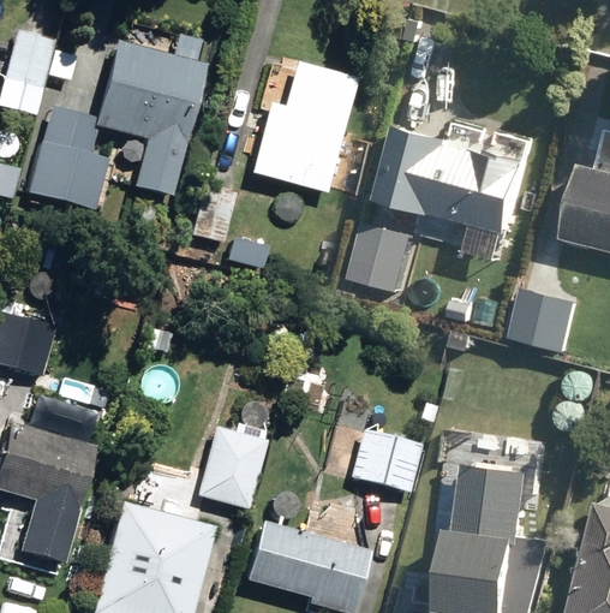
[(19,30),(0,99),(0,106),(36,117),(58,40),(19,30)]
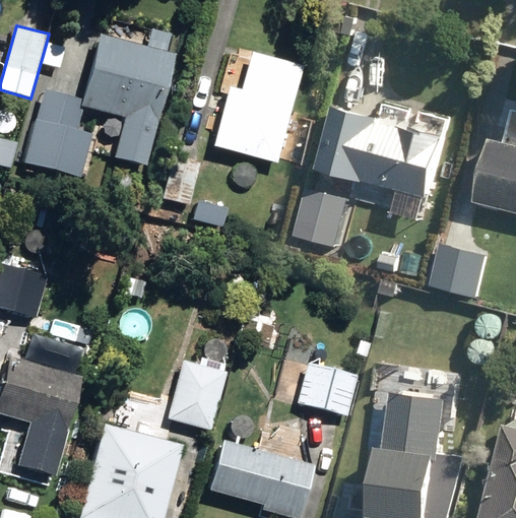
[(123,128),(122,130),(152,138),(175,54),(100,35),(81,106),(107,113),(104,123),(123,128)]
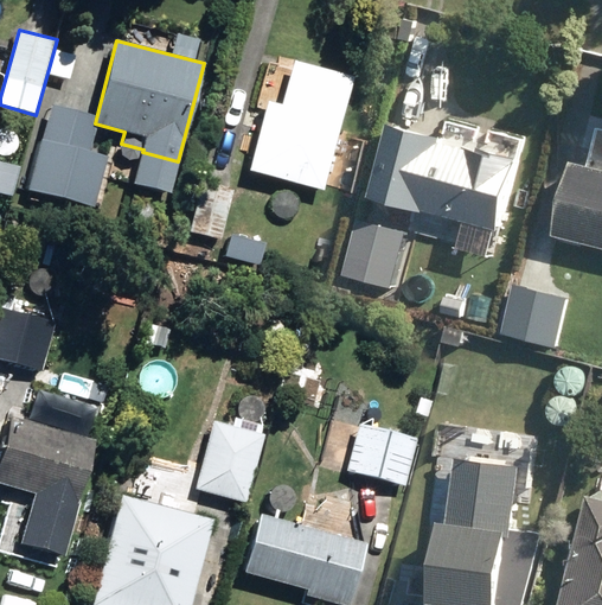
[(268,100),(249,170),(324,190),(354,76),(295,61),(283,104),(268,100)]
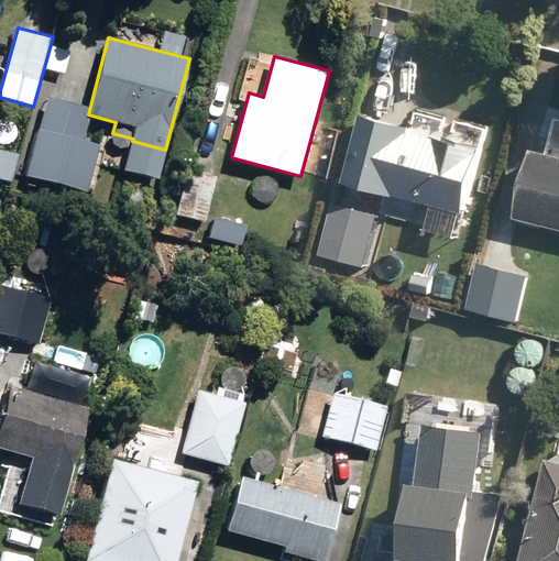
[(372,112),(355,179),(475,210),(493,142),(459,133),(458,138),(423,129),(424,125),(372,112)]
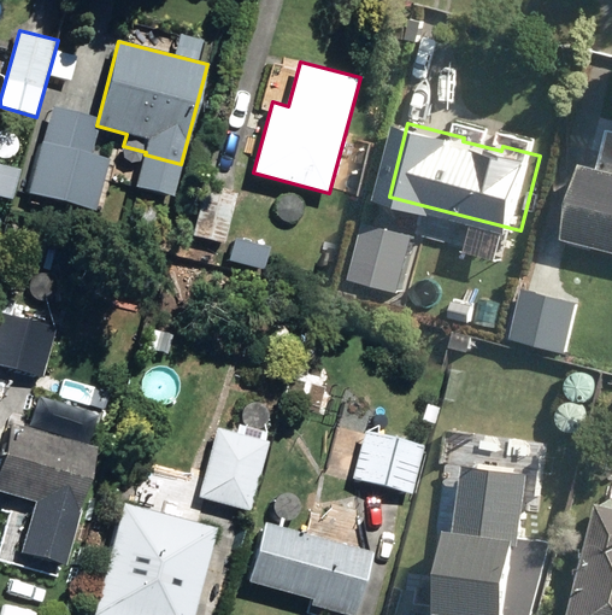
[(33,148),(21,195),(74,209),(86,163),(33,148)]
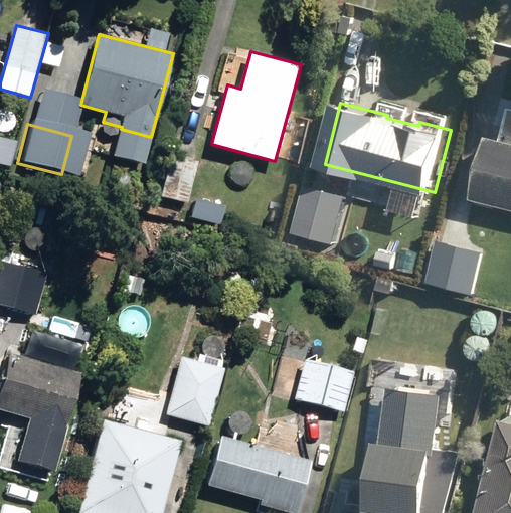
[(496,135),(481,198),(510,205),(510,129),(508,138),(496,135)]
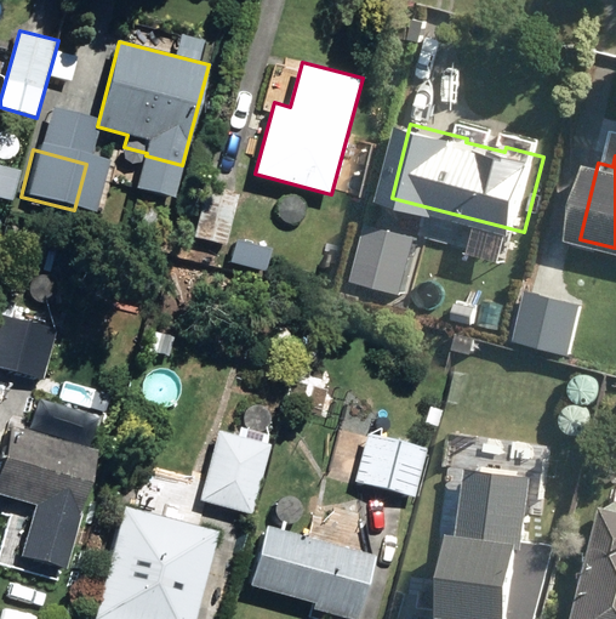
[(3,166),(0,177),(0,197),(13,202),(22,171),(3,166)]
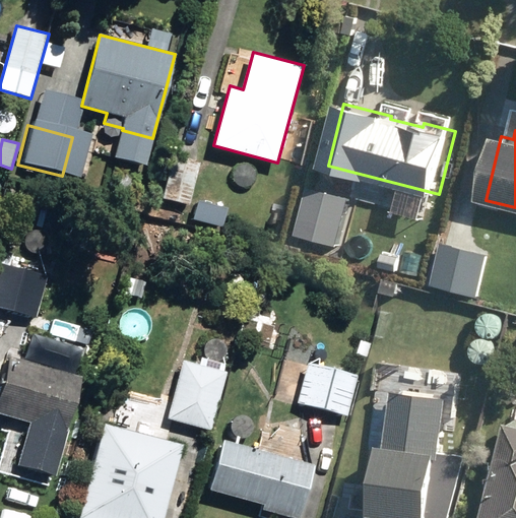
[(200,162),(174,155),(166,193),(192,199),(200,162)]
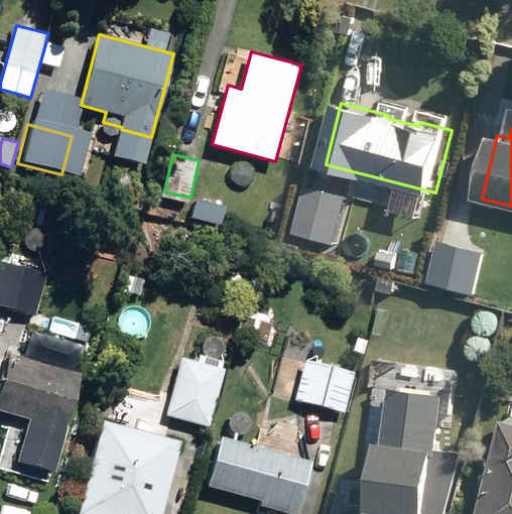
[(314,183),(301,231),(342,243),(356,196),(314,183)]
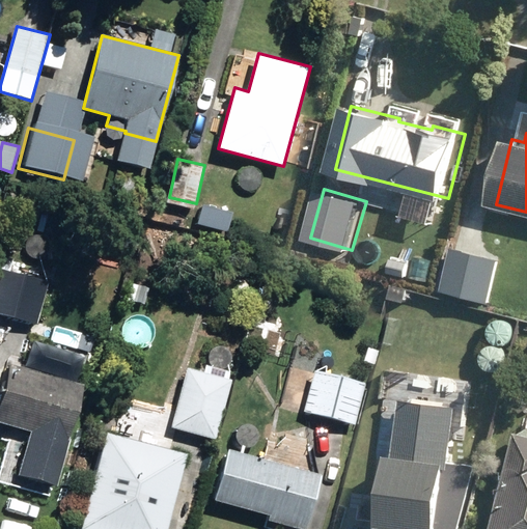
[(467,242),(461,266),(479,271),(486,247),(467,242)]
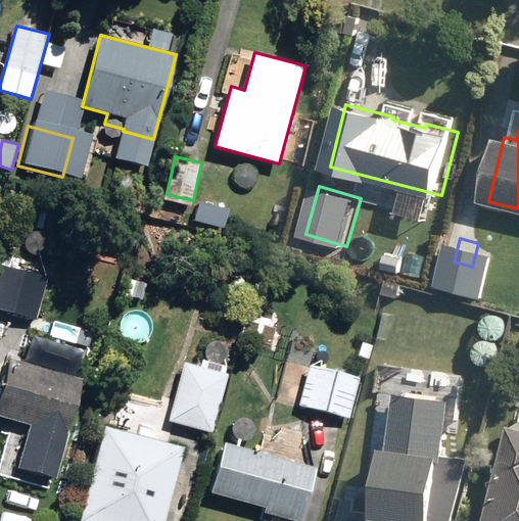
[(0,308),(38,319),(49,277),(32,273),(33,266),(18,262),(16,269),(0,264),(0,308)]
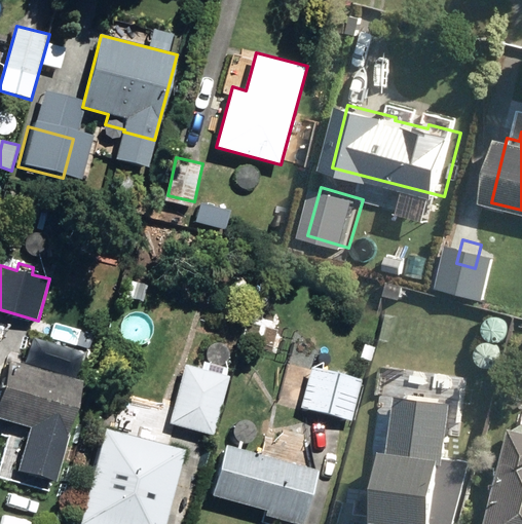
[(255,267),(252,277),(259,279),(262,270),(255,267)]
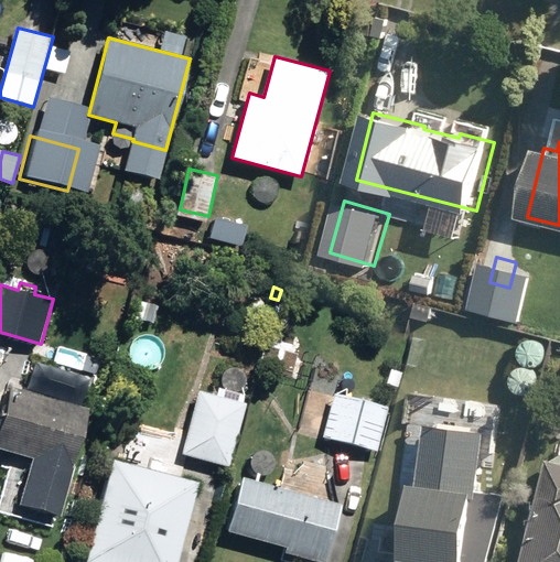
[(264,300),(259,315),(271,319),(277,303),(264,300)]
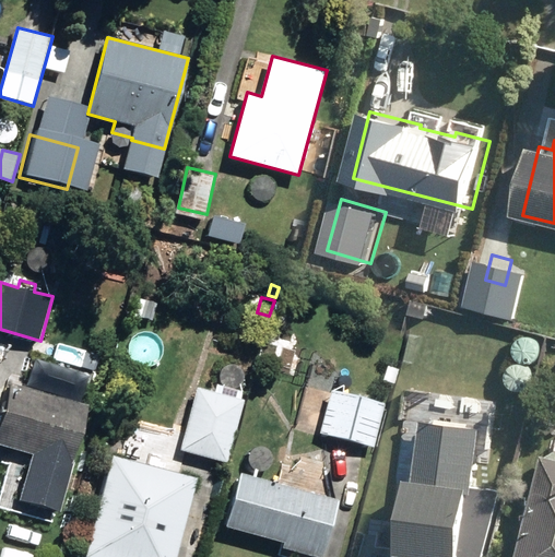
[(397,331),(393,346),(404,348),(406,333),(397,331)]
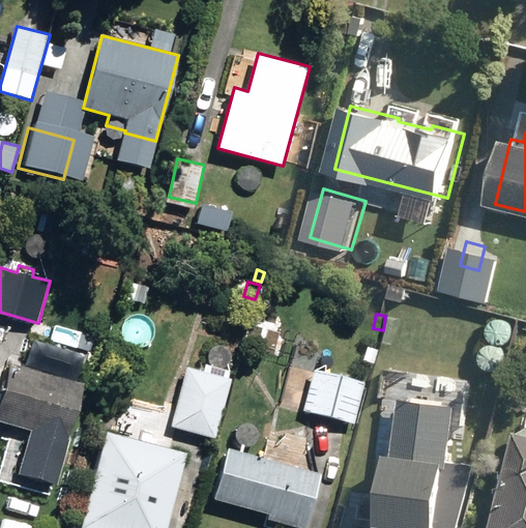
[(226,319),(224,332),(239,334),(241,321),(226,319)]
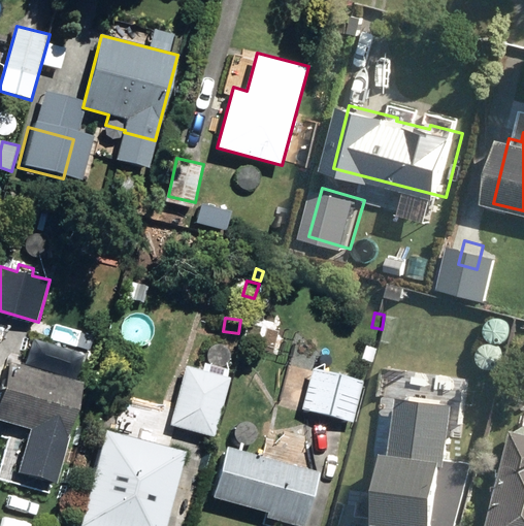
[(0,420),(32,429),(30,435),(66,445),(84,383),(9,362),(0,394),(0,420)]
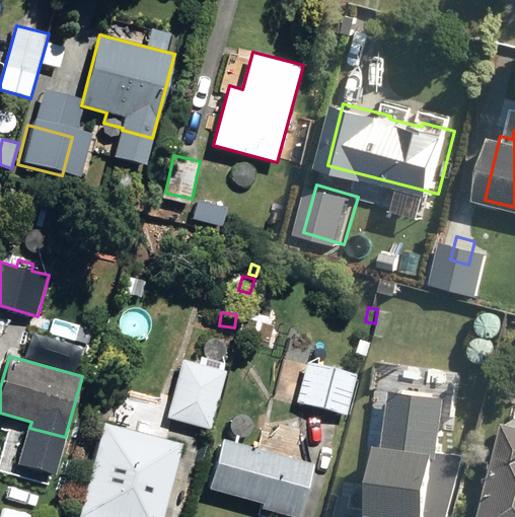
[(185,360),(169,418),(211,429),(226,371),(185,360)]
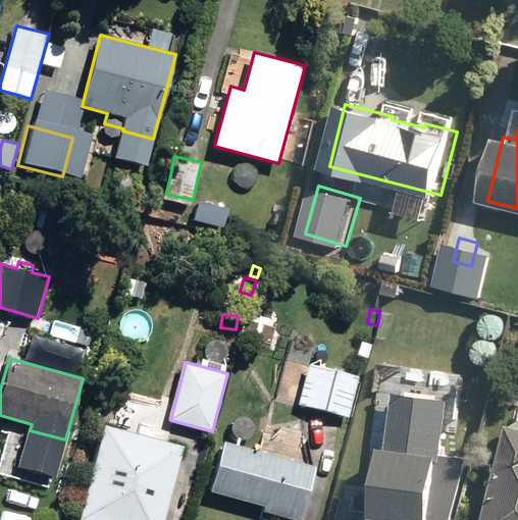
[(311,364),(302,405),(351,416),(360,376),(311,364)]
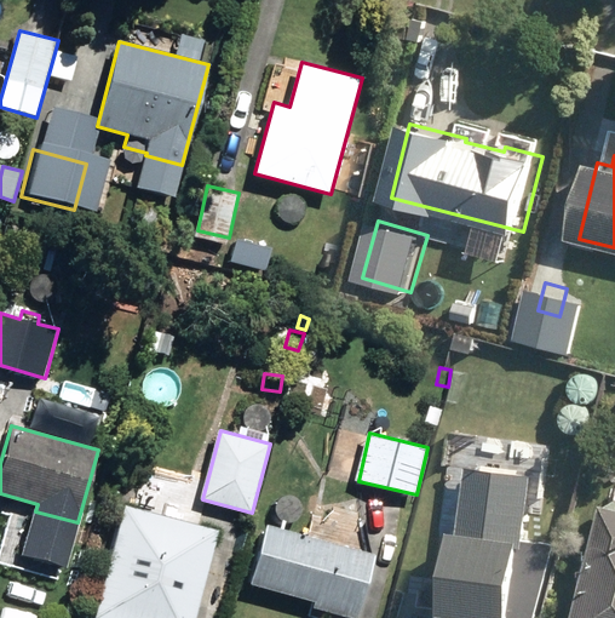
[(478,465),(458,617),(544,617),(562,543),(535,539),(544,480),(557,482),(561,457),(495,447),(494,458),(488,457),(487,467),(478,465)]
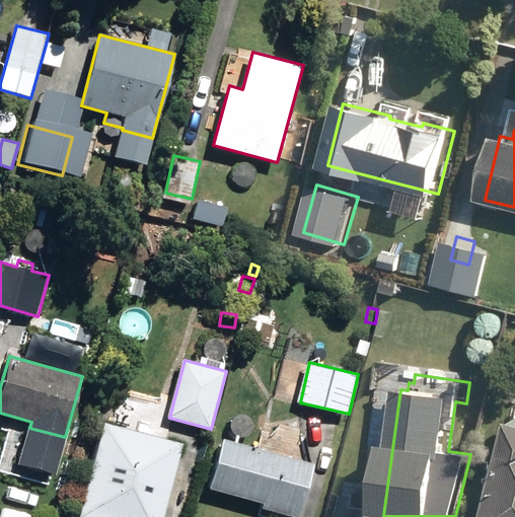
[(104,423),(79,516),(164,516),(184,443),(104,423)]
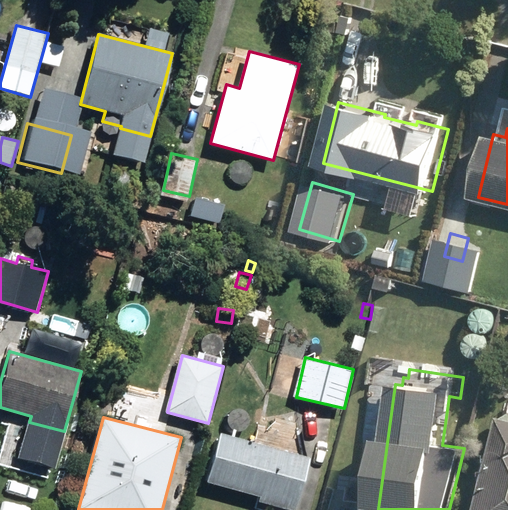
[(507,420),(484,509),(507,509),(507,420)]
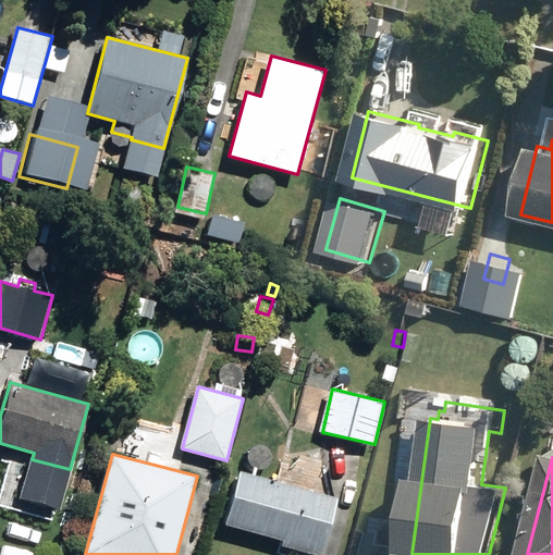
[(279,553),(287,554),(321,554),(338,498),(238,470),(223,523),(282,541),(279,553)]
